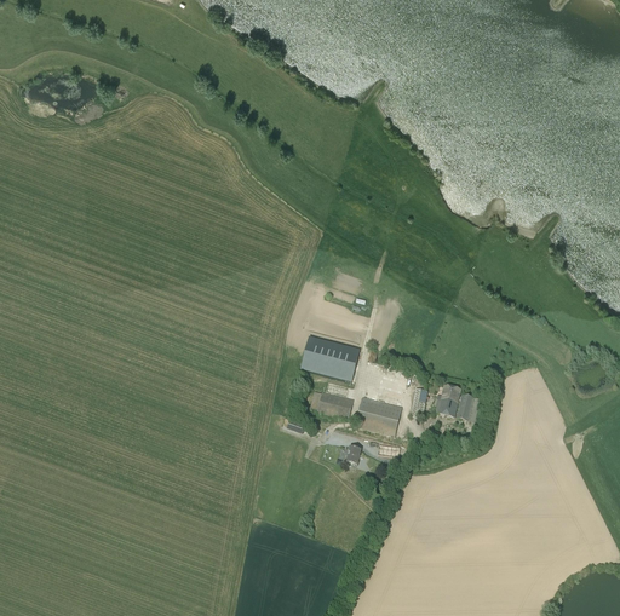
[(309,339),(302,369),(352,381),(360,351),(309,339)]
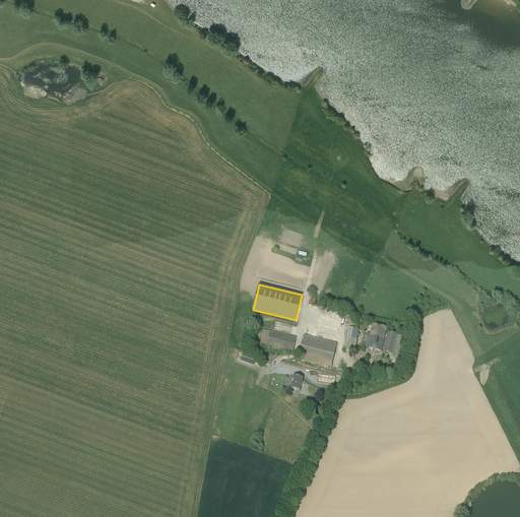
[(386,334),(385,334),(387,326),(373,322),(371,331),(368,330),(367,334),(370,335),(368,346),(381,349),(381,348),(383,349),(382,350),(398,353),(402,334),(387,330),(386,334)]
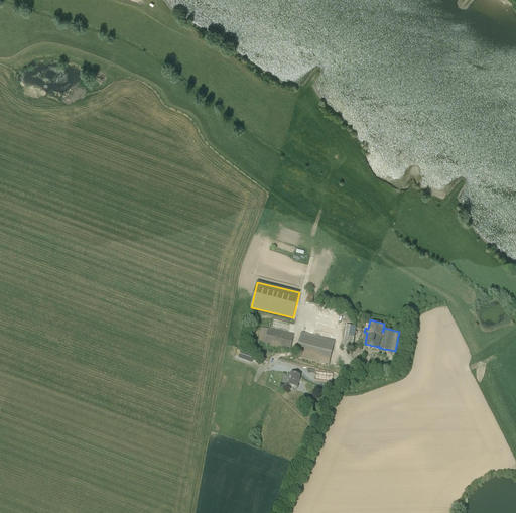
[(264,342),(289,349),(294,332),(268,326),(268,327),(261,326),(258,340),(264,341),(264,342)]
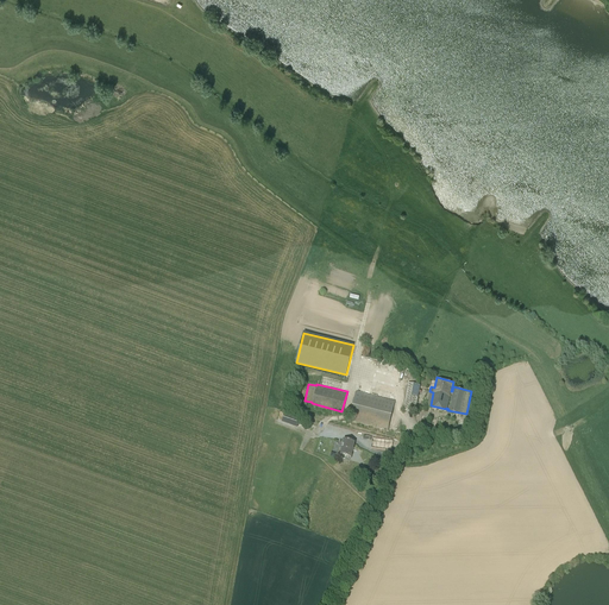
[(388,428),(395,398),(356,389),(349,418),(388,428)]
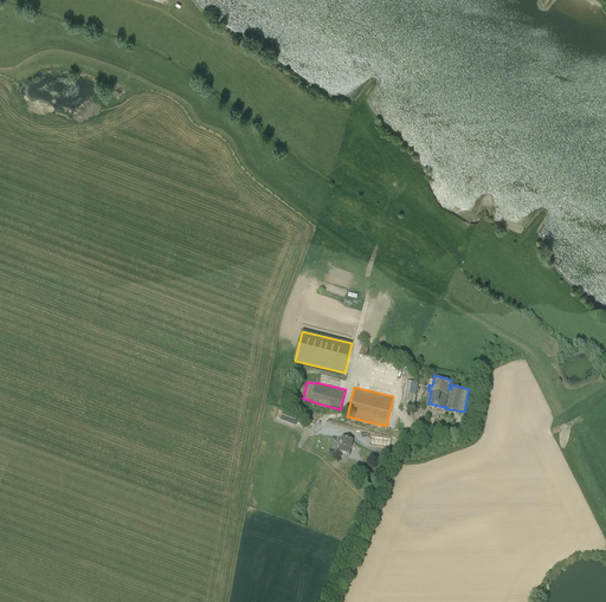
[(403,399),(400,406),(413,408),(414,401),(403,399)]
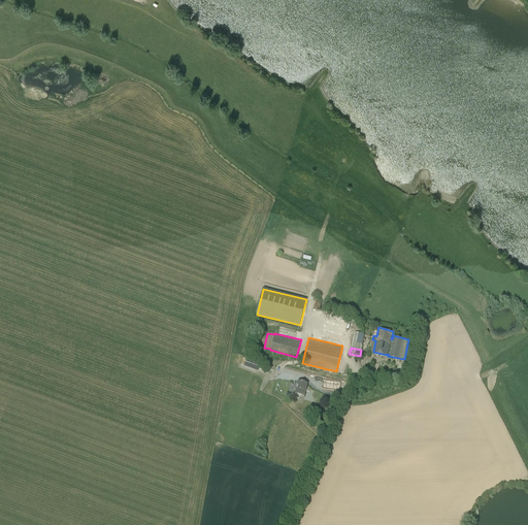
[(341,380),(323,378),(322,386),(339,389),(341,380)]
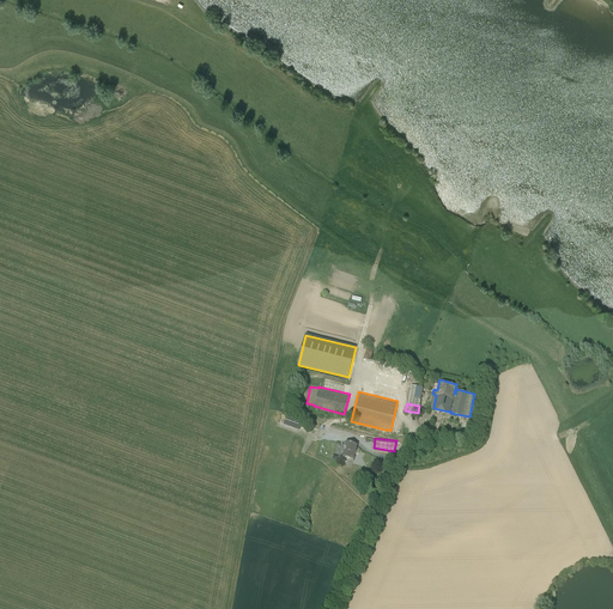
[(343,455),(353,457),(356,444),(346,442),(343,455)]
